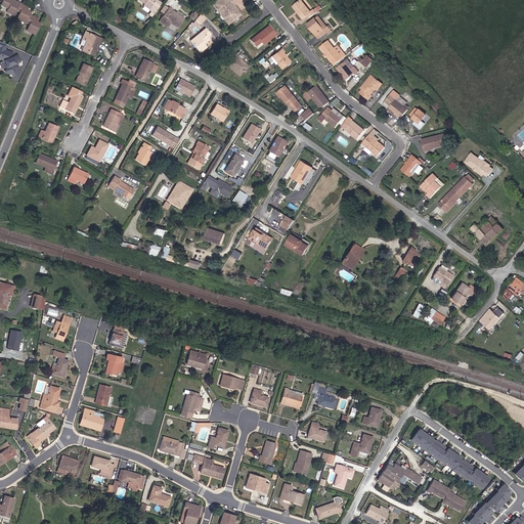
[(20,14),(22,11),(26,3),(19,0),(7,0),(6,4),(13,7),(12,11),(20,14)]
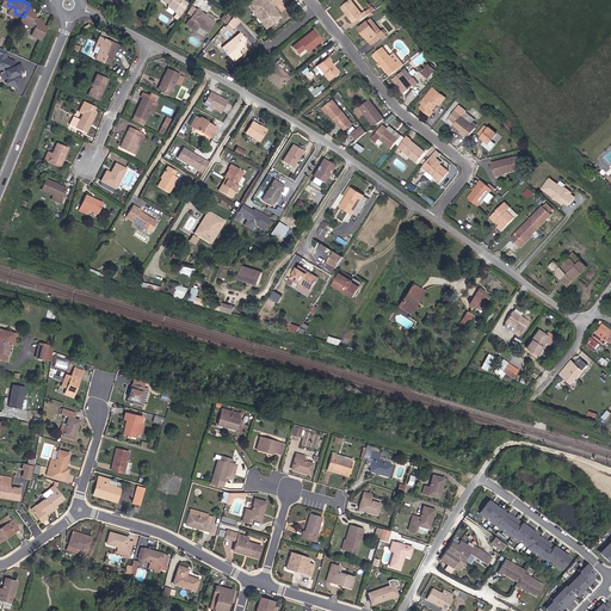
[(187,0),(166,0),(165,2),(173,8),(173,10),(180,14),(180,18),(184,20),(193,4),(187,0)]
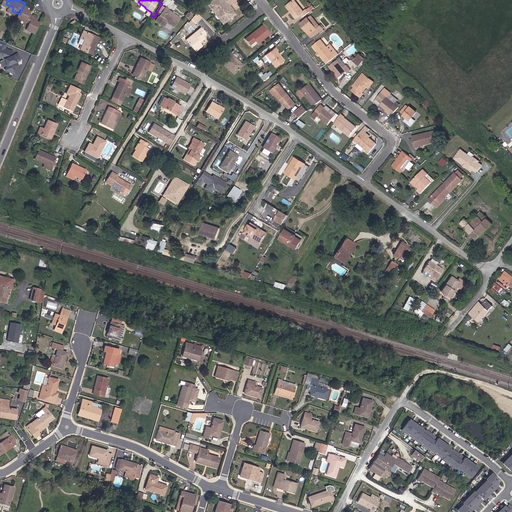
[(227,27),(239,17),(223,0),(219,0),(210,8),(227,27)]
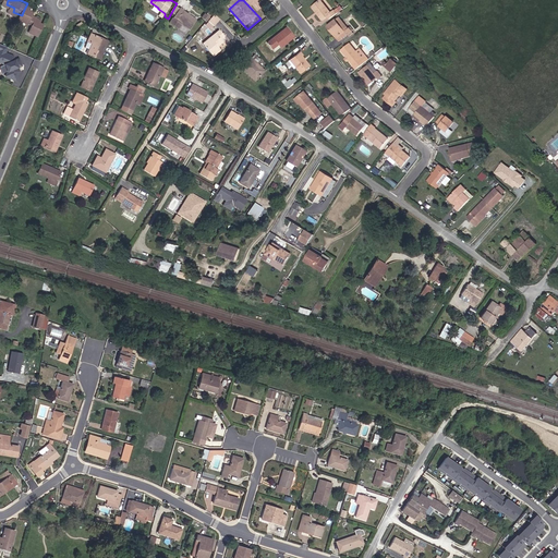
[(326,19),(335,13),(324,0),(320,0),(317,4),(323,10),(320,12),(326,19)]
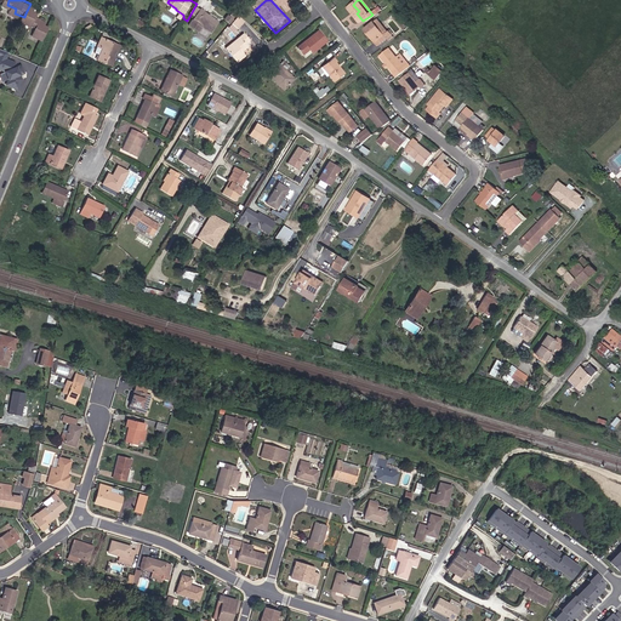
[(39,26),(43,17),(45,12),(40,11),(33,7),(34,5),(30,4),(26,13),(30,15),(28,21),(39,26)]
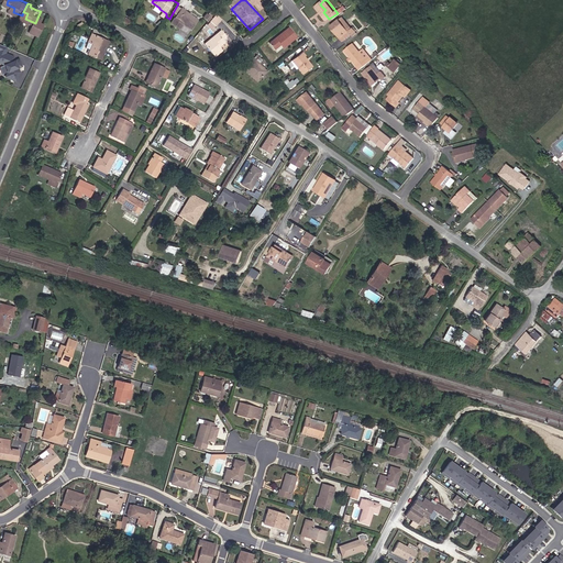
[(338,13),(340,15),(348,8),(345,6),(338,13)]
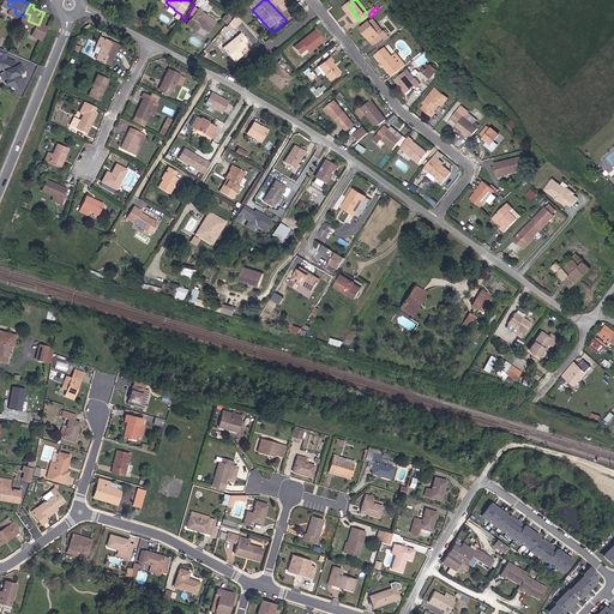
[(217,22),(200,11),(190,25),(198,31),(202,25),(210,31),(217,22)]
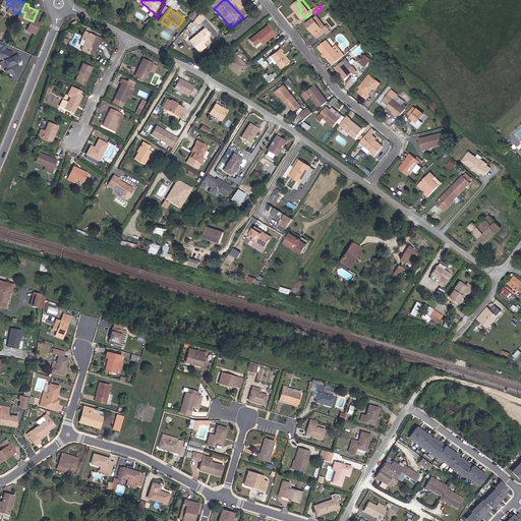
[(122,22),(124,18),(113,12),(111,17),(122,22)]
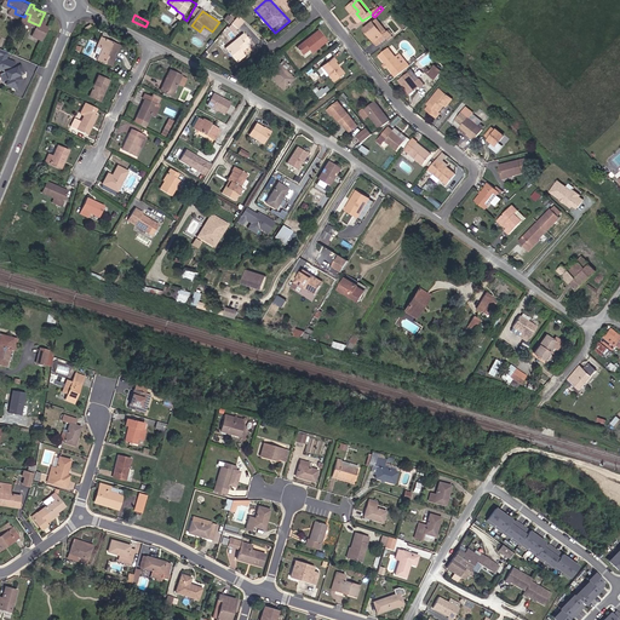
[(38,35),(50,40),(56,28),(51,26),(46,23),(47,19),(42,17),(39,26),(38,27),(41,28),(38,35)]
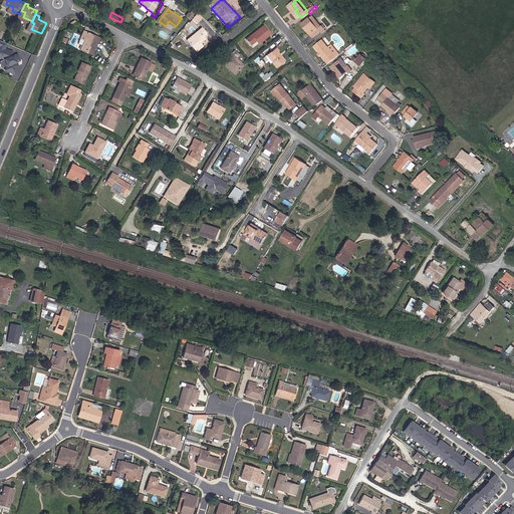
[(200,25),(205,19),(200,14),(194,20),(195,21),(200,25)]
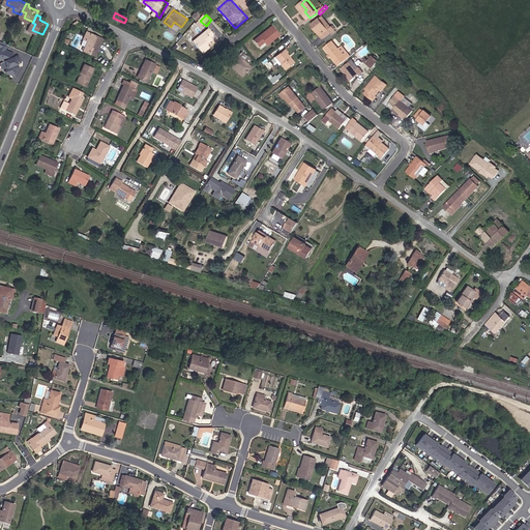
[(332,26),(335,24),(327,15),(325,17),(332,26)]
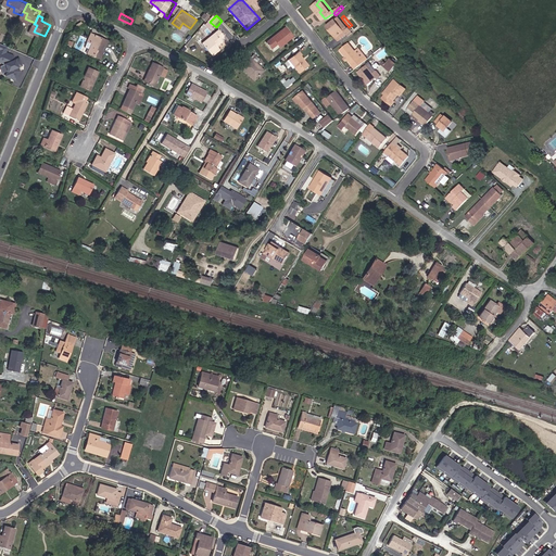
[(352,25),(349,27),(341,17),(330,26),(332,29),(335,27),(343,38),(351,32),(353,36),(358,32),(352,25)]
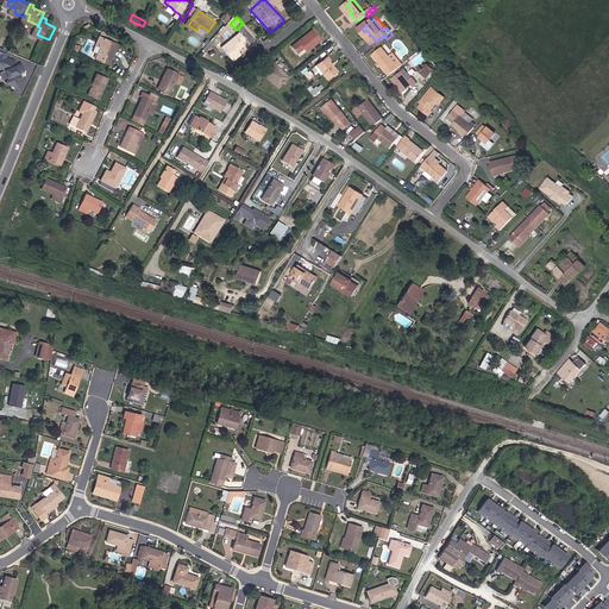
[(374,43),(376,42),(366,30),(364,32),(374,43)]
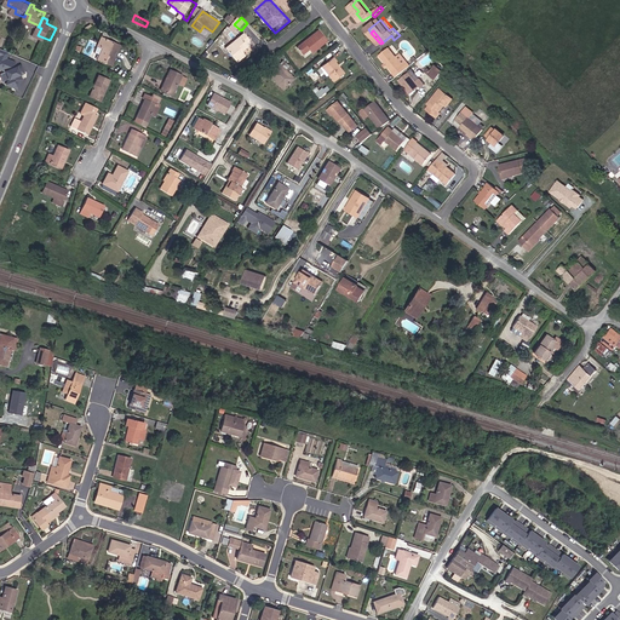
[(315,50),(325,44),(316,33),(299,45),(304,52),(309,47),(311,46),(315,50)]
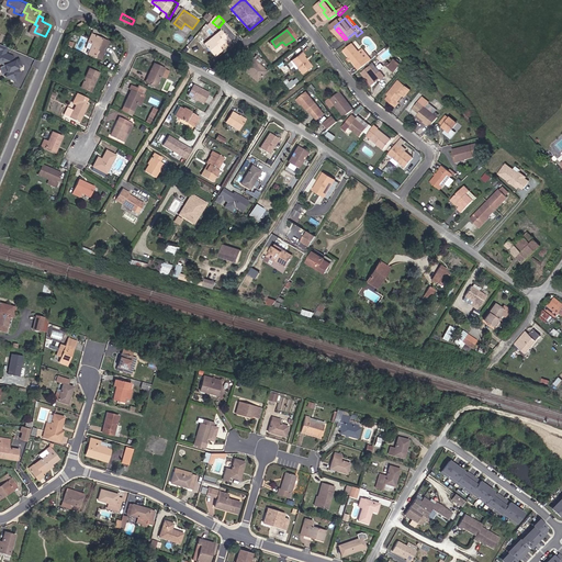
[(93,49),(104,55),(113,37),(99,31),(92,43),(96,45),(93,49)]
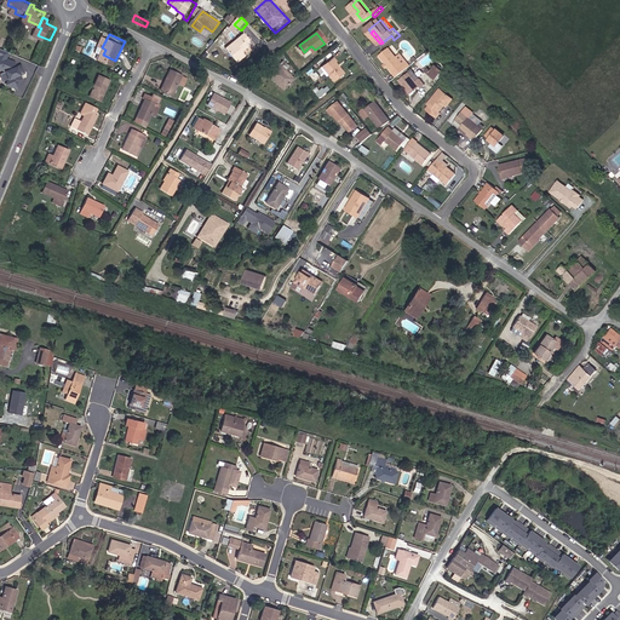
[(250,49),(247,46),(252,42),(246,35),(227,51),(239,64),(247,58),(244,53),(250,49)]
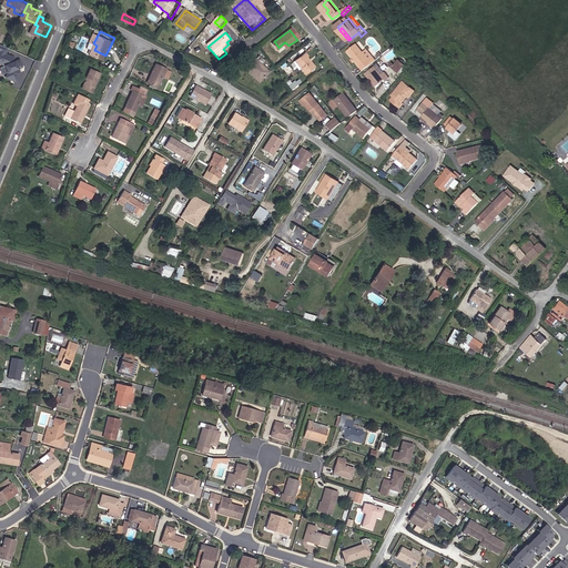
[(105,56),(108,57),(117,40),(114,38),(105,56)]
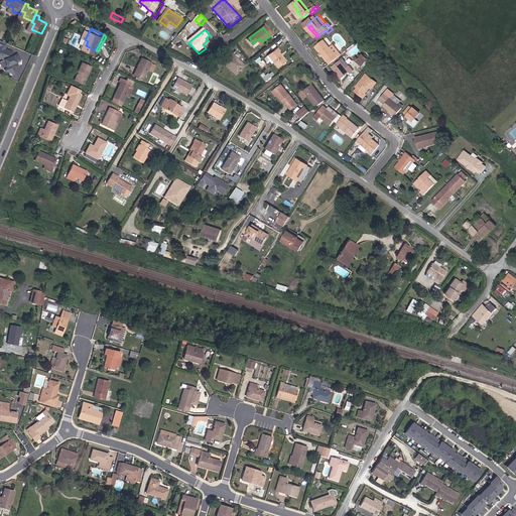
[(335,61),(346,53),(338,43),(335,45),(328,38),(319,44),(335,61)]
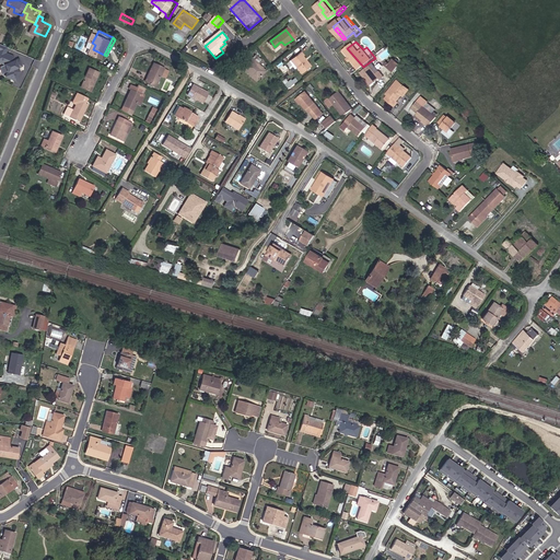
[(4,77),(16,81),(24,59),(6,54),(8,47),(0,44),(0,61),(3,63),(0,70),(7,72),(4,77)]
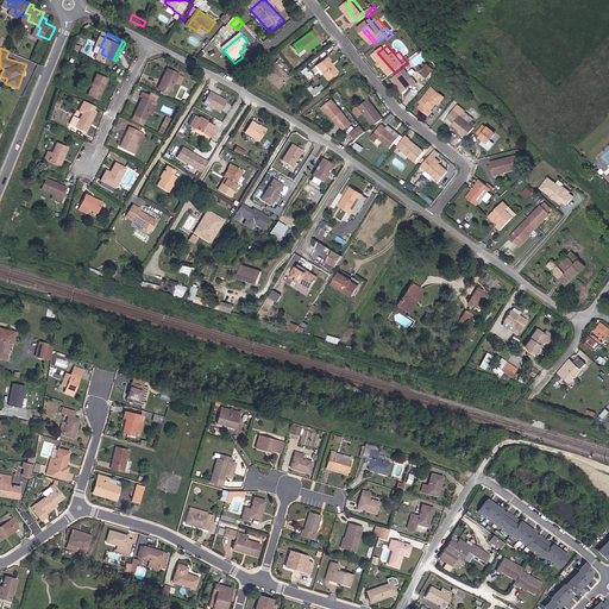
[(331,79),(341,70),(332,61),(334,60),(330,55),(319,64),(331,79)]
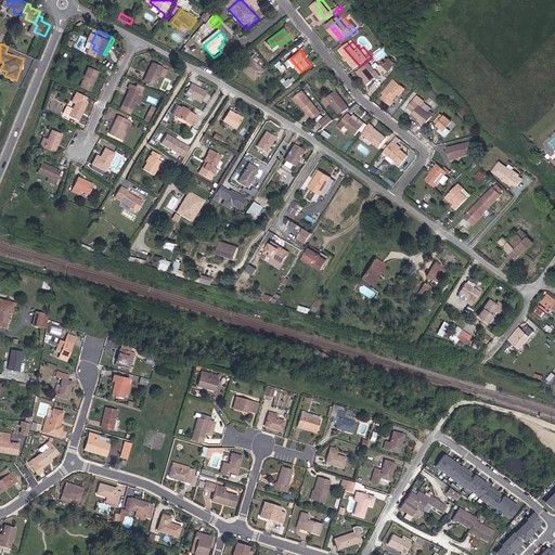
[(255,77),(263,69),(253,57),(256,54),(253,51),(239,64),(247,73),(249,71),(255,77)]
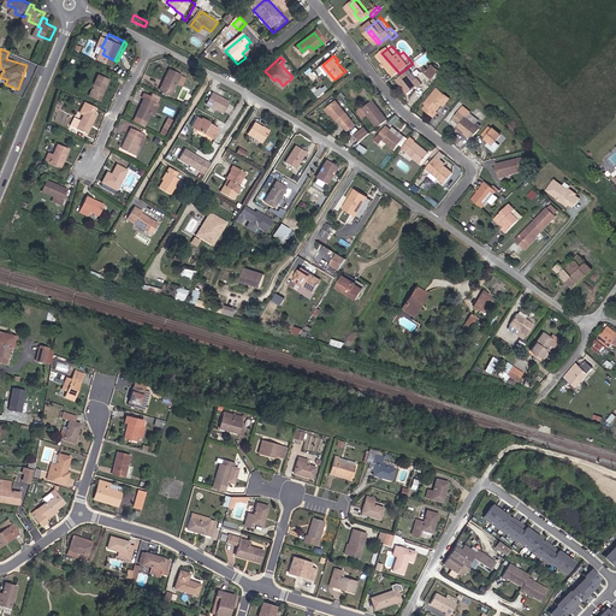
[(438,80),(445,71),(444,70),(440,66),(439,65),(431,73),(438,80)]
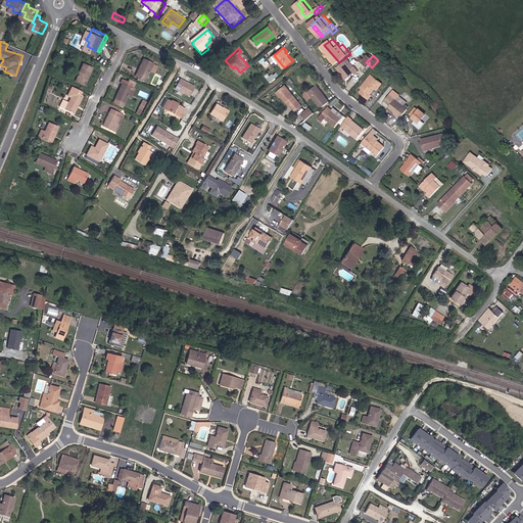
[(361,72),(364,69),(352,57),(341,66),(350,78),(360,70),(361,72)]
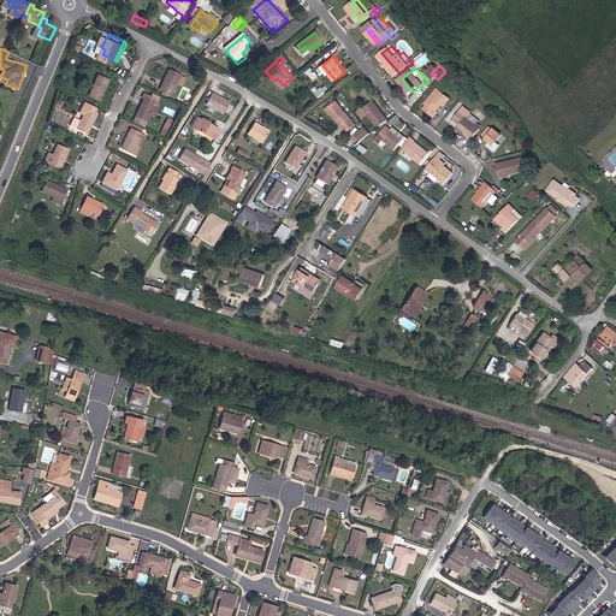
[(164,89),(176,94),(181,82),(184,75),(173,70),(164,89)]
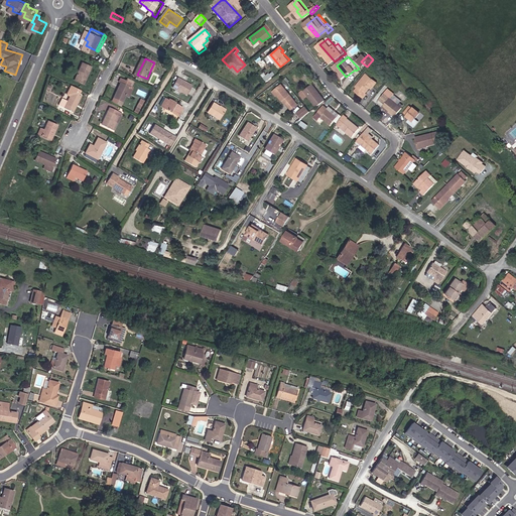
[(79,78),(88,81),(95,65),(86,60),(79,78)]
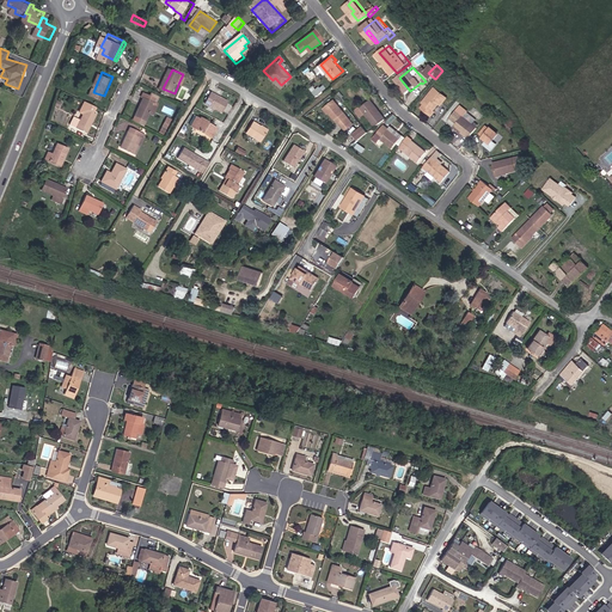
[(313,95),(325,91),(323,85),(311,89),(313,95)]
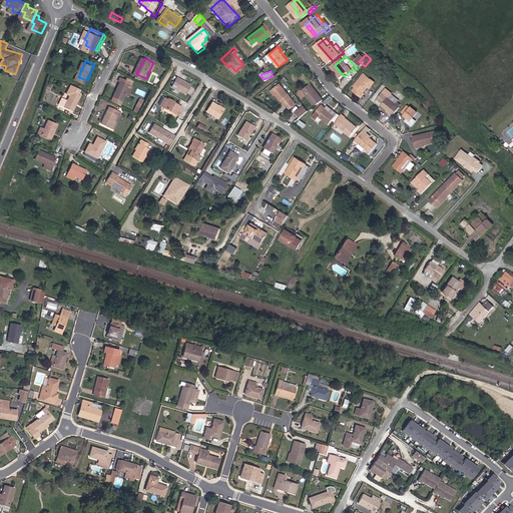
[(373,84),(377,78),(368,71),(358,84),(360,85),(357,89),(365,96),(369,92),(367,91),(373,84)]
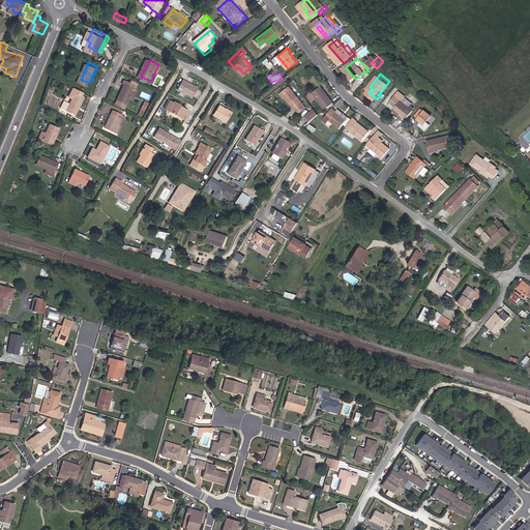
[(130,84),(121,102),(131,107),(137,96),(140,88),(142,88),(144,83),(138,80),(137,82),(131,80),(129,84),(130,84)]
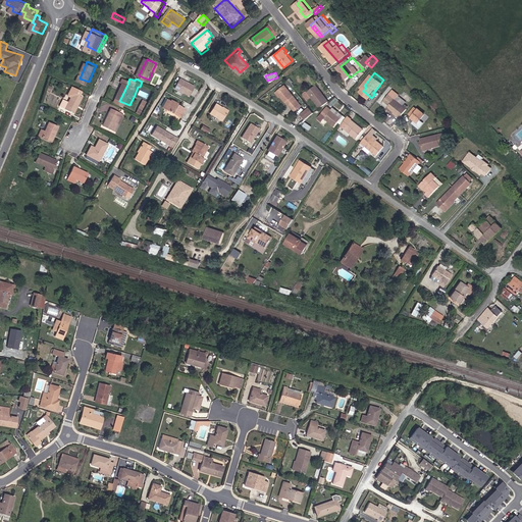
[(202,88),(188,80),(181,89),(197,98),(202,88)]
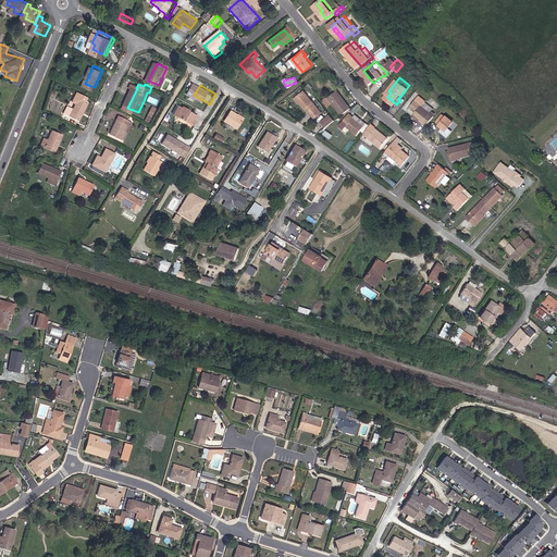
[(345,112),(355,104),(342,87),(332,95),(332,96),(336,100),(345,112)]
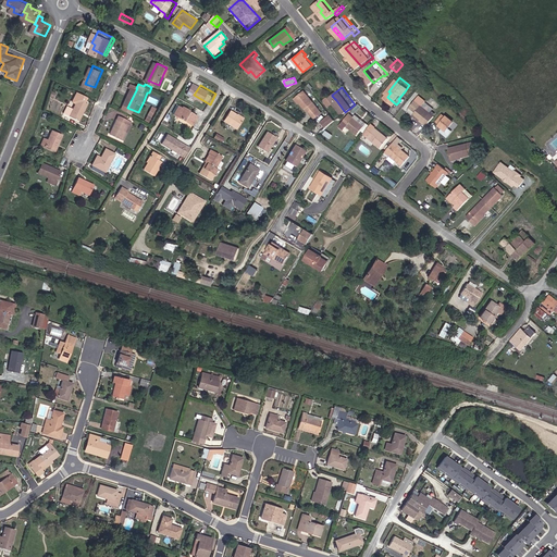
[(67,112),(84,120),(93,100),(90,100),(93,95),(83,89),(77,100),(79,102),(77,108),(71,106),(67,112)]
